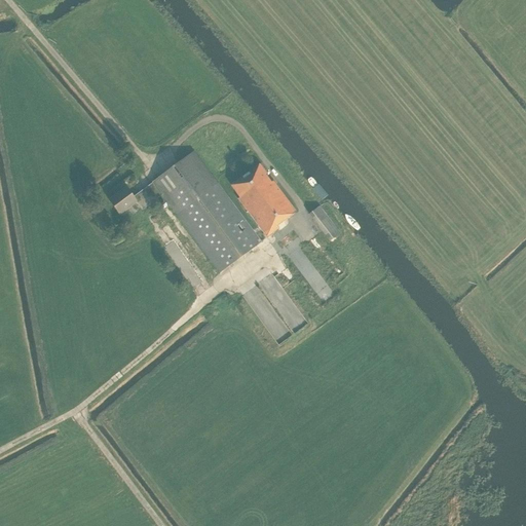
[(260,242),(253,232),(193,152),(152,183),(134,197),(126,188),(109,200),(118,214),(136,201),(142,210),(161,195),(219,273),(260,242)]
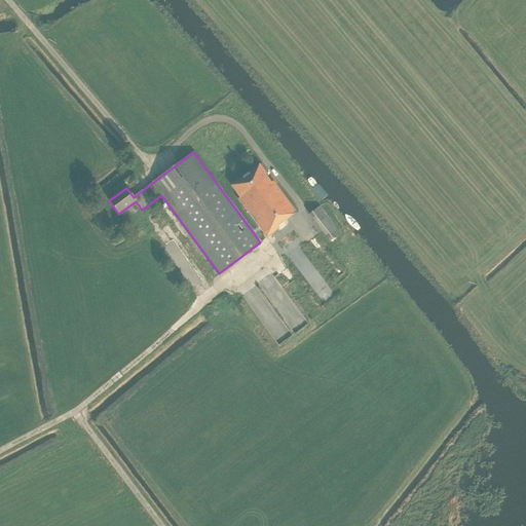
[(287,219),(297,212),(273,181),(270,183),(265,176),(268,175),(260,164),(231,186),(239,198),(237,199),(259,228),(266,238),(266,237),(289,222),(287,219)]
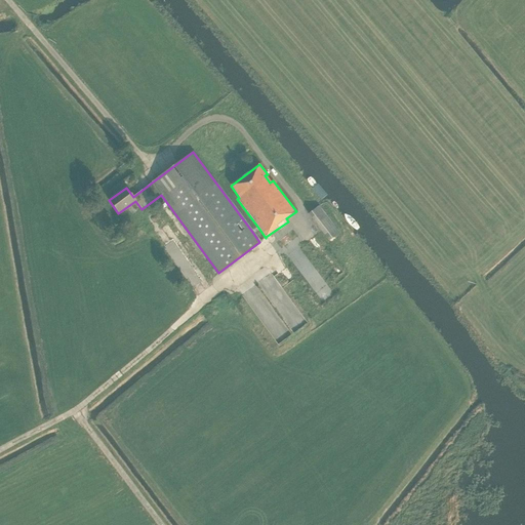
[(329,240),(338,233),(319,206),(309,214),(329,240)]
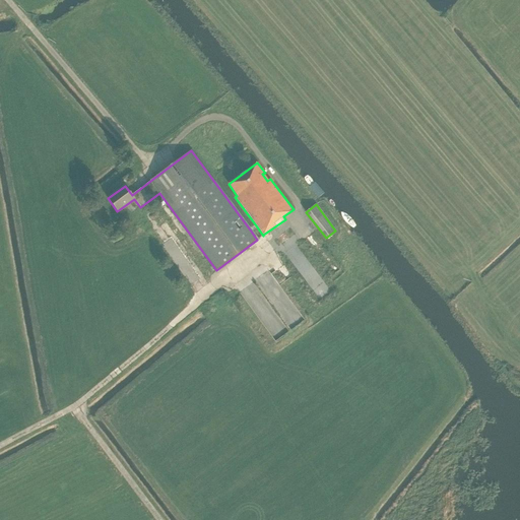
[(304,254),(296,258),(291,251),(287,252),(297,270),(309,264),(304,254)]
